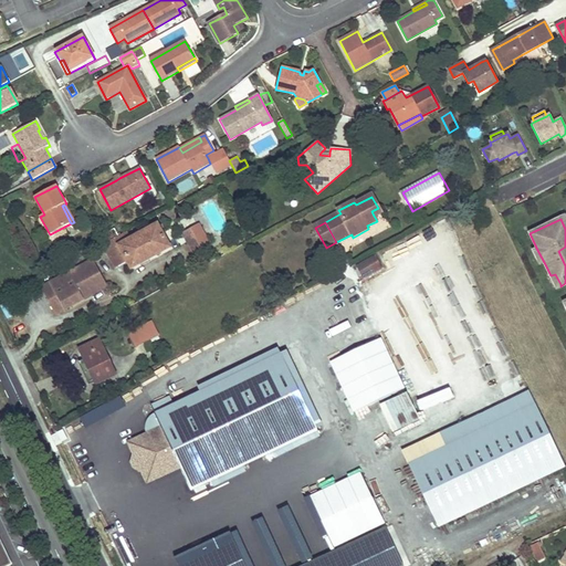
[(158,255),(171,248),(163,231),(166,230),(163,224),(159,227),(158,224),(147,231),(145,228),(143,228),(158,255)]
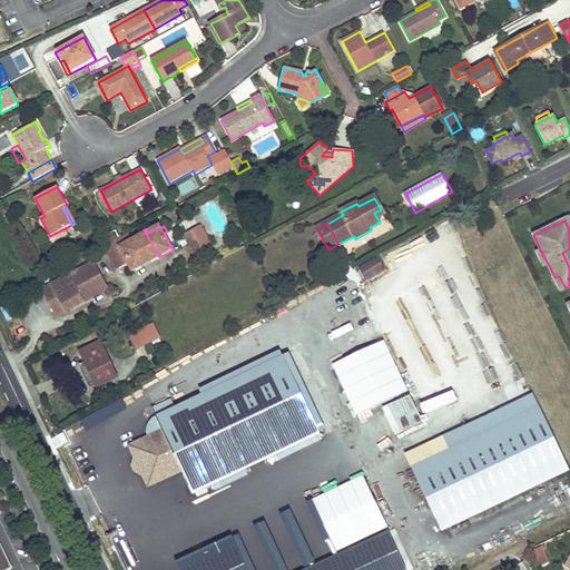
[(199,226),(185,235),(196,254),(210,246),(199,226)]
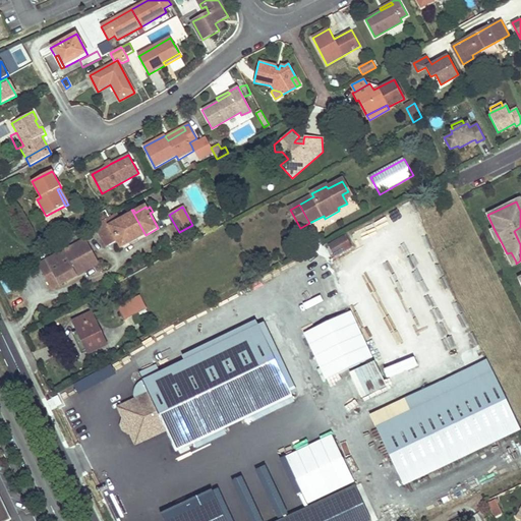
[(98,224),(95,226),(100,237),(112,231),(117,240),(121,248),(146,235),(131,210),(129,212),(130,215),(121,220),(117,214),(98,224)]
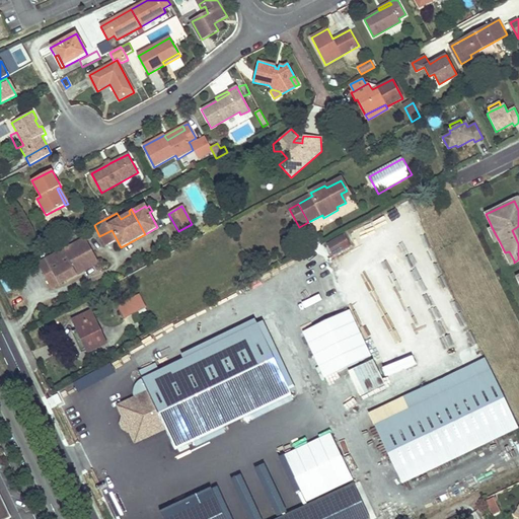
[(499,240),(493,229),(490,231),(495,242),(499,240)]
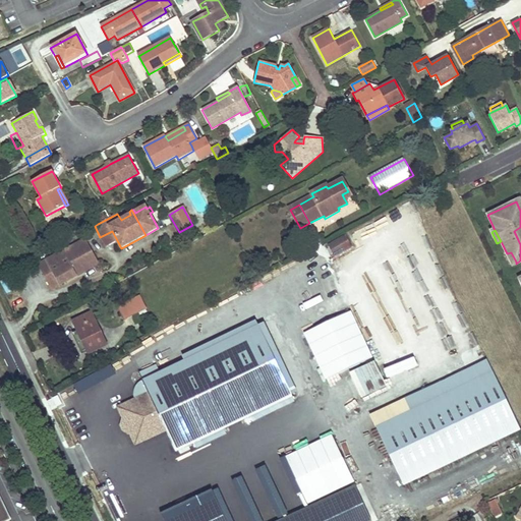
[(112,231),(100,237),(106,246),(117,240),(112,231)]
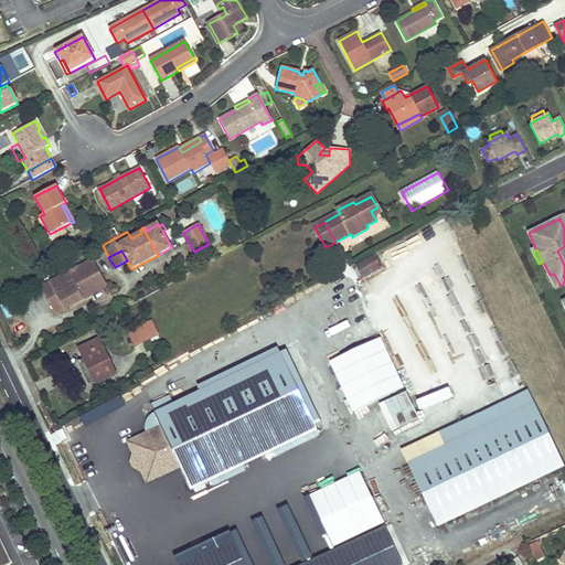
[(361,265),(377,257),(376,254),(360,263),(361,265)]
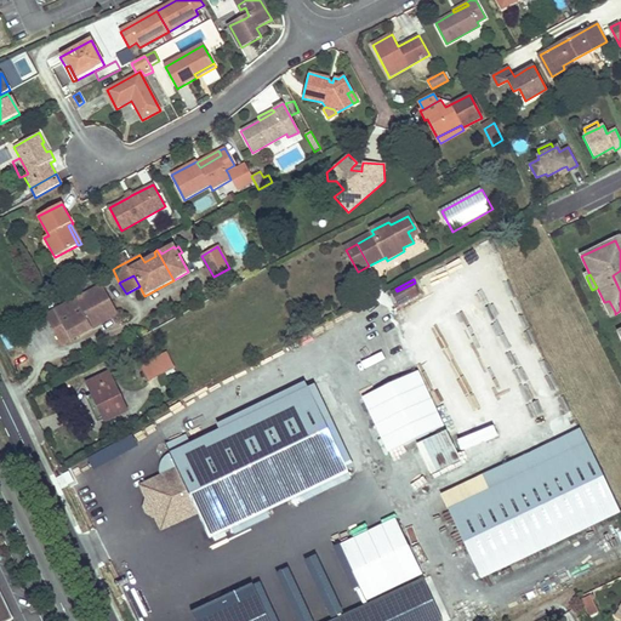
[(403,303),(421,294),(415,283),(397,291),(403,303)]
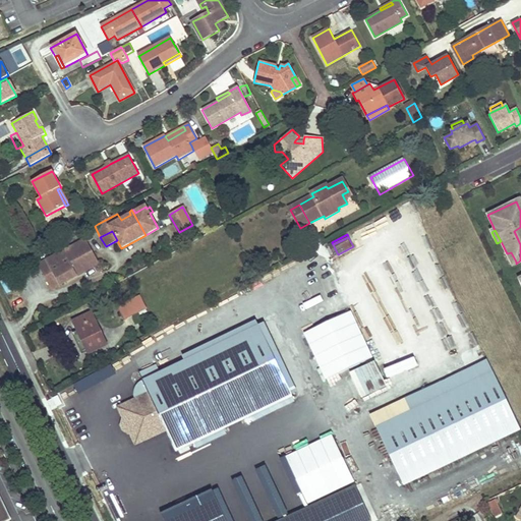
[(90,265),(97,261),(85,239),(39,265),(52,289),(92,268),(90,265)]
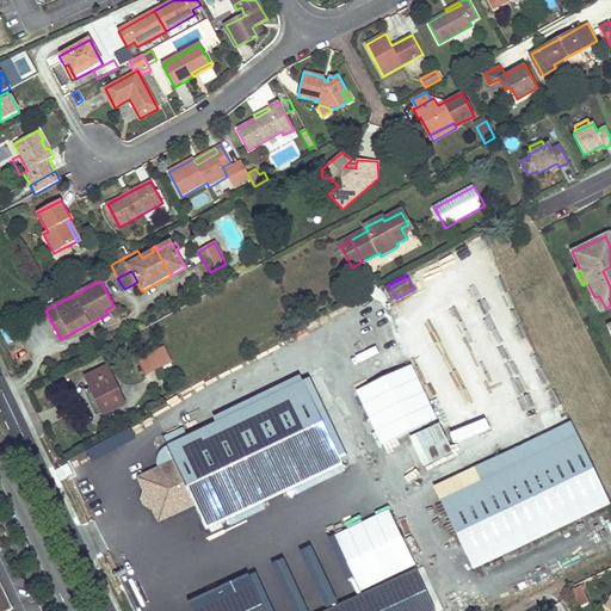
[(599,296),(594,297),(600,309),(605,307),(599,296)]
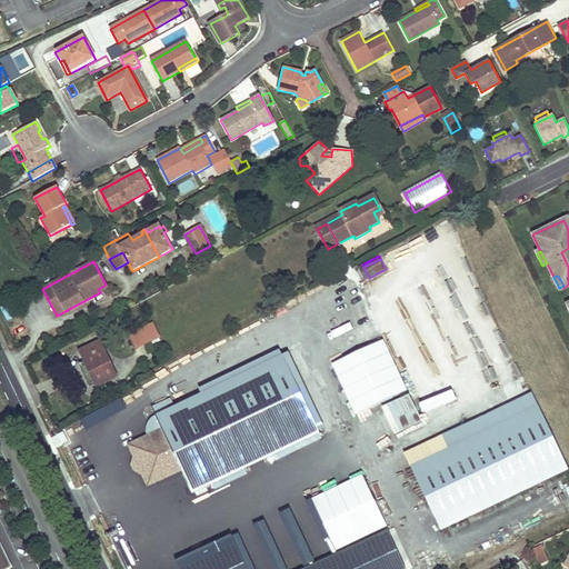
[(409,320),(437,413),(459,407),(450,376),(456,382),(458,390),(460,393),(463,402),(477,398),(471,378),(492,371),(486,363),(479,341),(468,328),(466,320),(458,322),(461,333),(455,338),(440,321),(440,322),(421,328),(436,316),(421,298),(403,303),(407,317),(410,320),(409,320)]
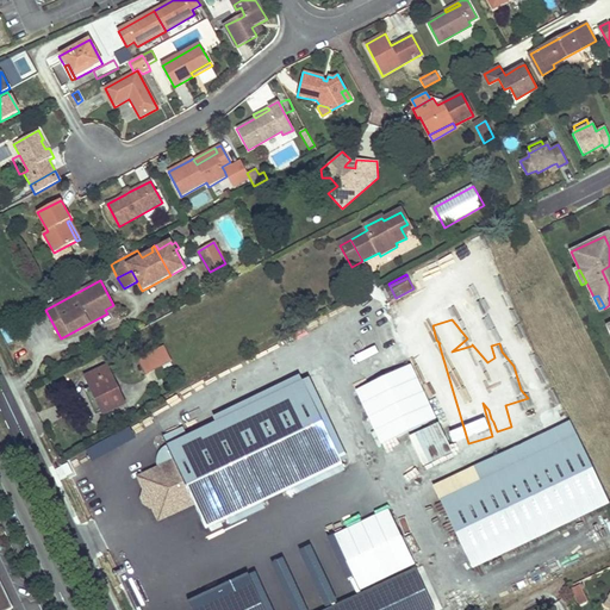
[(174,360),(167,344),(141,358),(149,373),(174,360)]
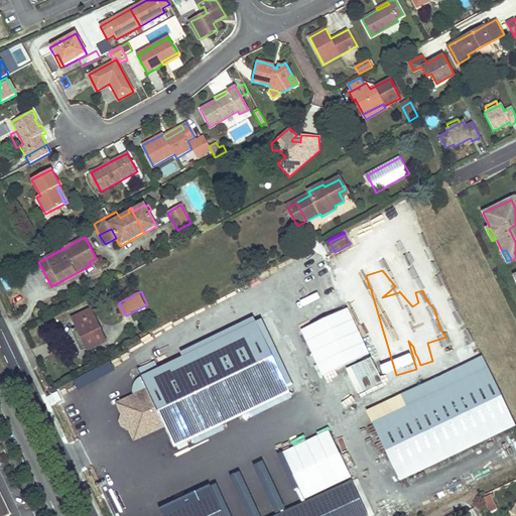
[(320,374),(369,353),(349,304),(299,325),(320,374)]
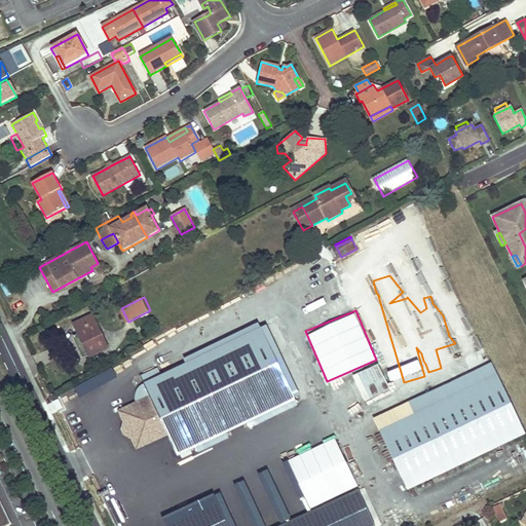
[(92,316),(74,325),(79,335),(88,355),(89,358),(108,349),(92,316)]
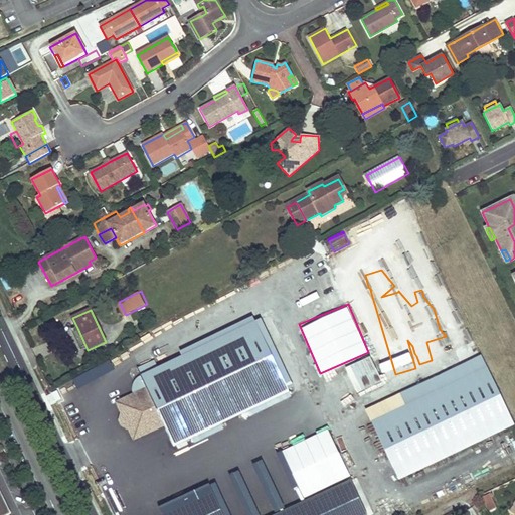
[(137,439),(165,425),(174,446),(193,437),(222,423),(243,413),(290,392),(267,345),(256,323),(160,368),(156,361),(139,368),(143,377),(141,378),(138,380),(137,382),(135,385),(134,388),(134,391),(134,394),(119,401),(125,413),(131,427),(137,439)]
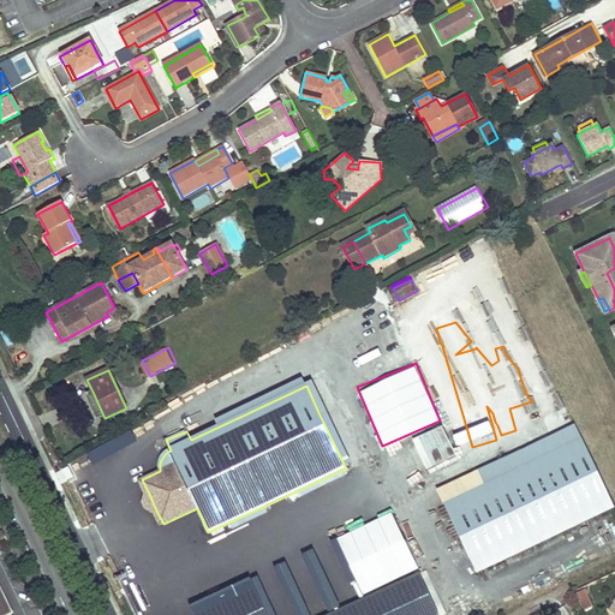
[(93,392),(87,394),(99,418),(103,416),(93,392)]
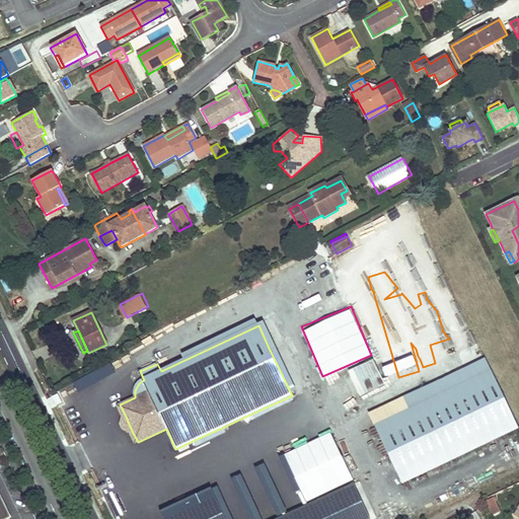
[(274,345),(269,348),(292,395),(297,392),(274,345)]
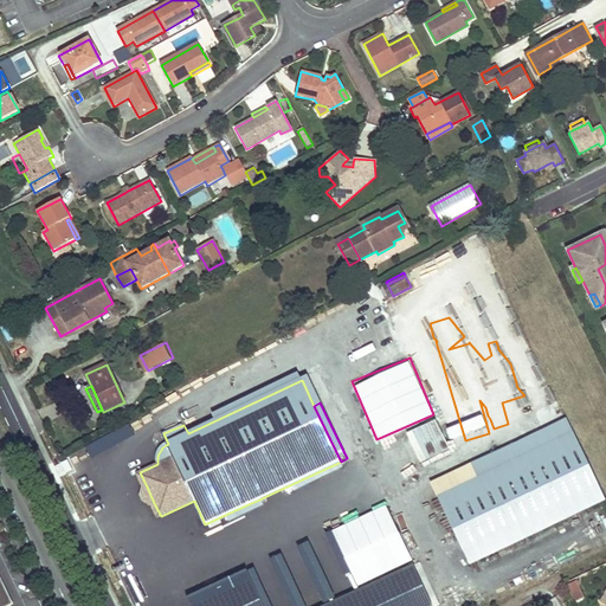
[(437,420),(408,433),(421,463),(450,450),(437,420)]
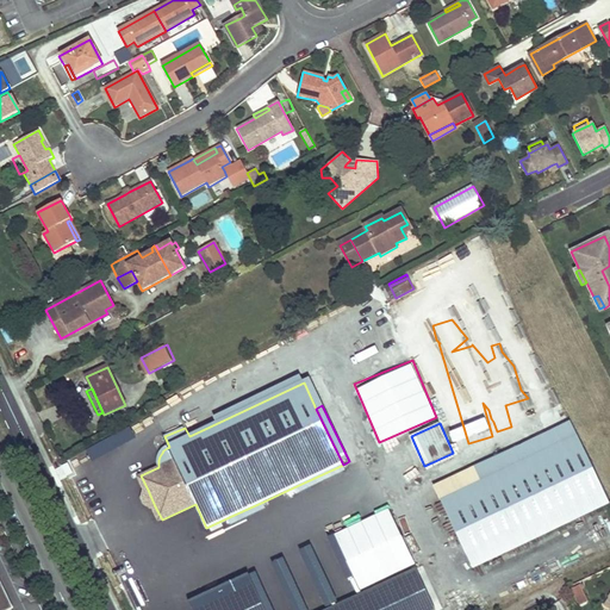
[(483,480),(441,500),(473,570),(609,503),(578,436),(536,455),(483,480)]
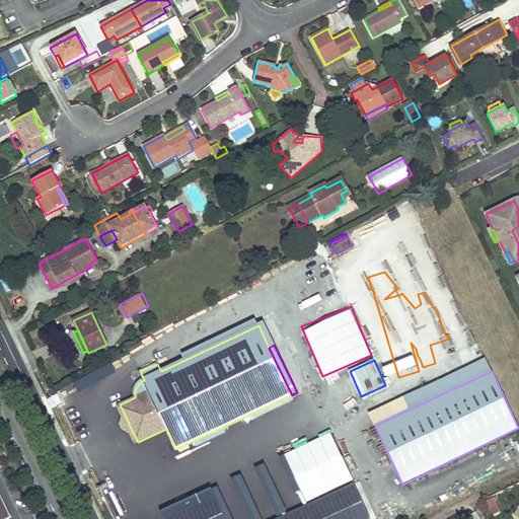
[(451,376),(405,398),(411,409),(456,387),(451,376)]
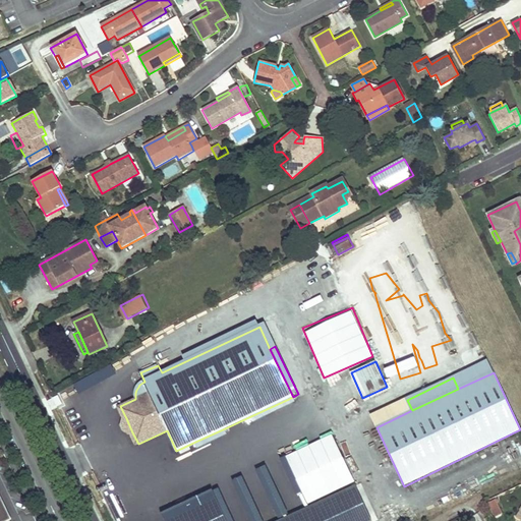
[(293,397),(246,418),(249,424),(295,403),(293,397)]
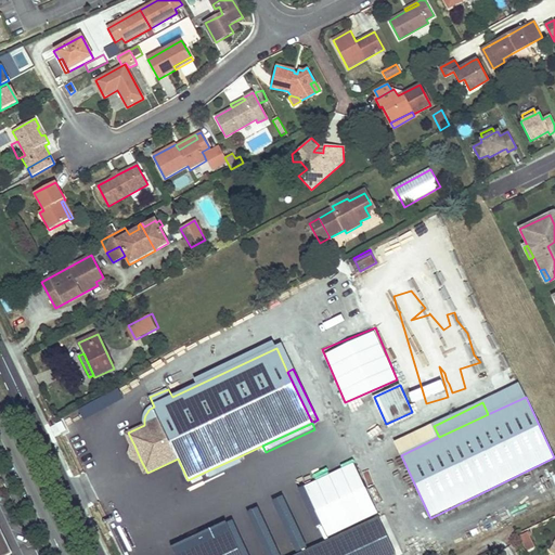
[(141,461),(134,446),(131,452),(134,460),(141,461)]
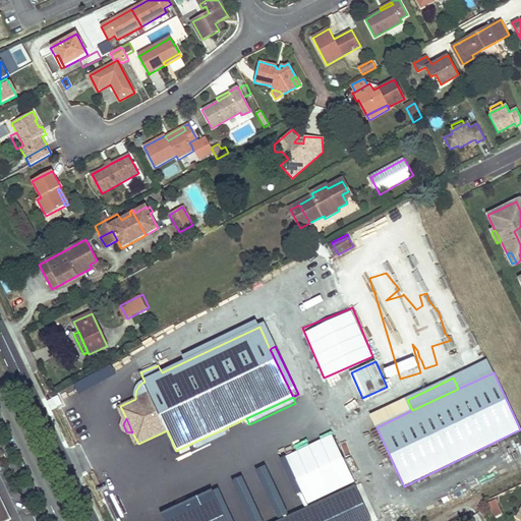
[(225,428),(195,442),(198,448),(228,435),(225,428)]
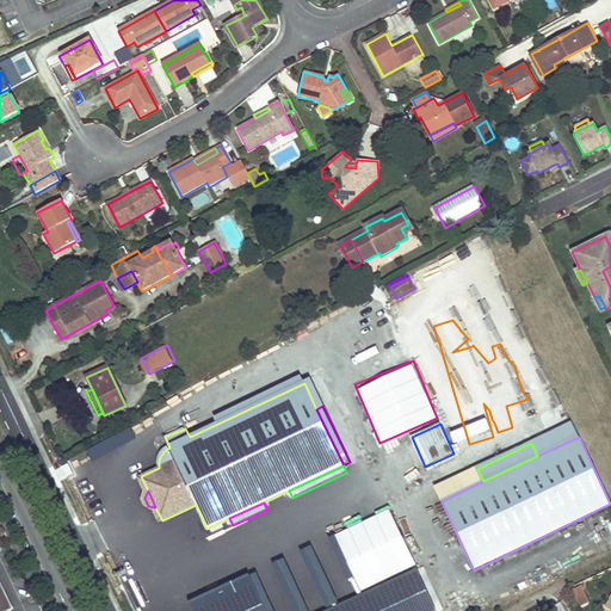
[(195,610),(434,610),(394,506),(333,530),(358,594),(314,610),(265,610),(252,573),(190,597),(195,610)]
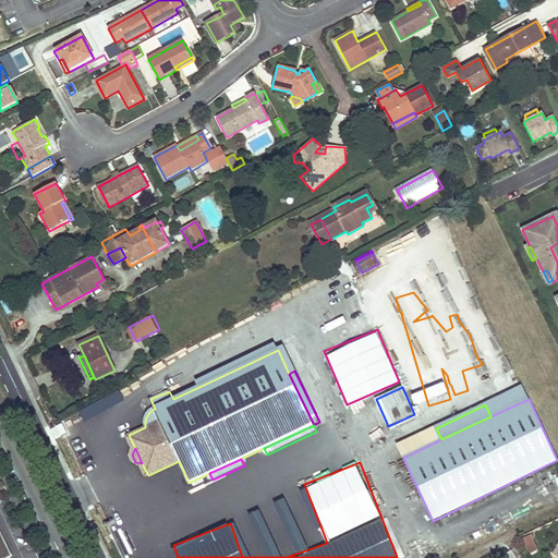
[(531,534),(523,538),(531,554),(538,549),(531,534)]
